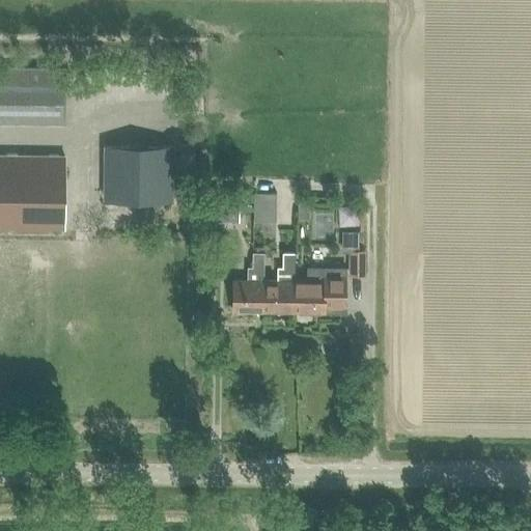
[(65,68),(0,67),(0,122),(64,123),(65,68)]
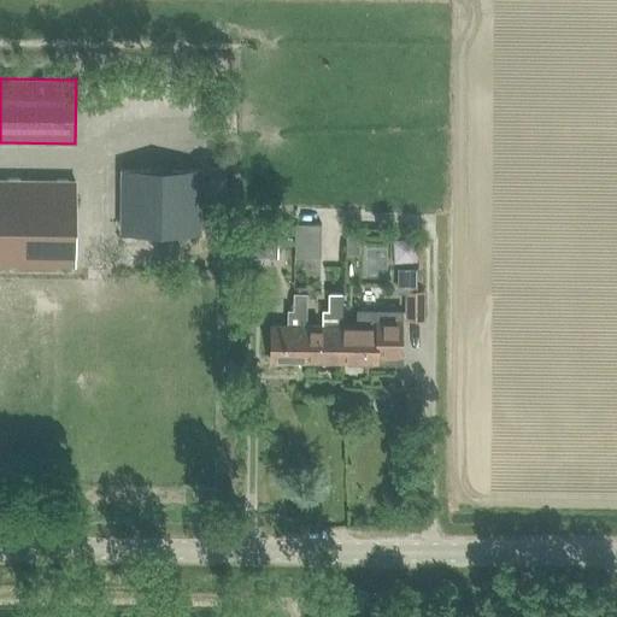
[(201,235),(203,170),(121,169),(121,234),(201,235)]
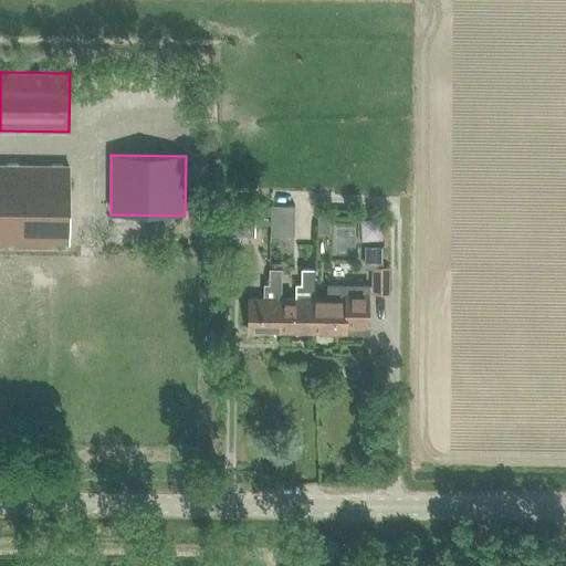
[(0,165),(0,242),(69,243),(70,167),(0,165)]
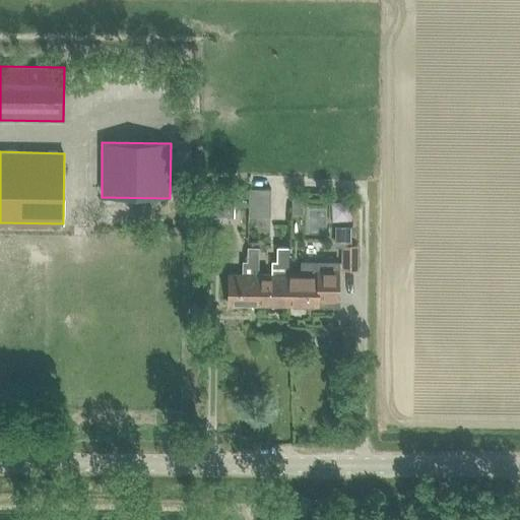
[(249,189),(248,207),(271,207),(271,189),(249,189)]
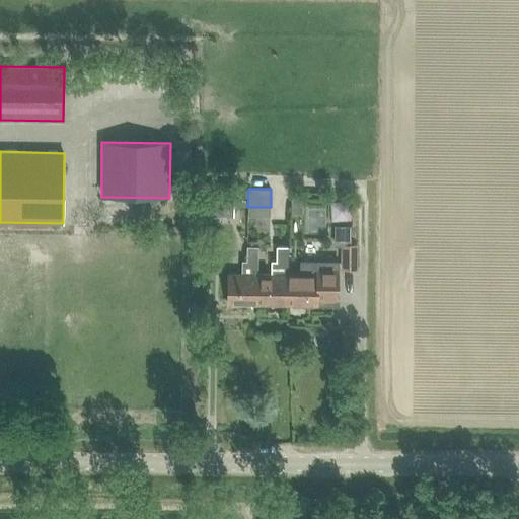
[(208,197),(208,217),(233,217),(233,197),(208,197)]
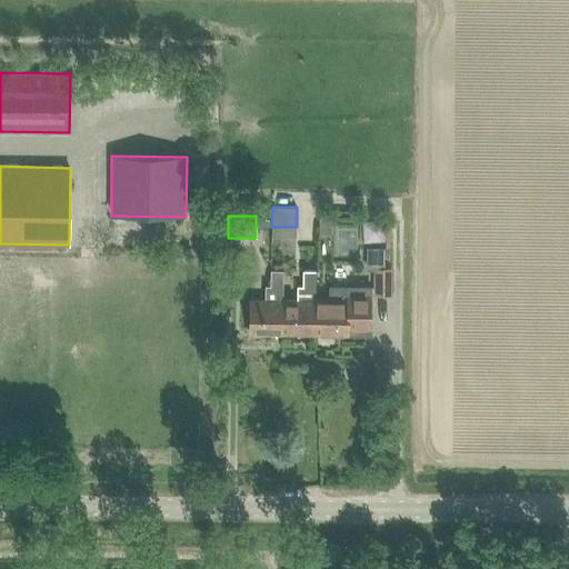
[(391,293),(391,267),(376,267),(376,293),(391,293)]
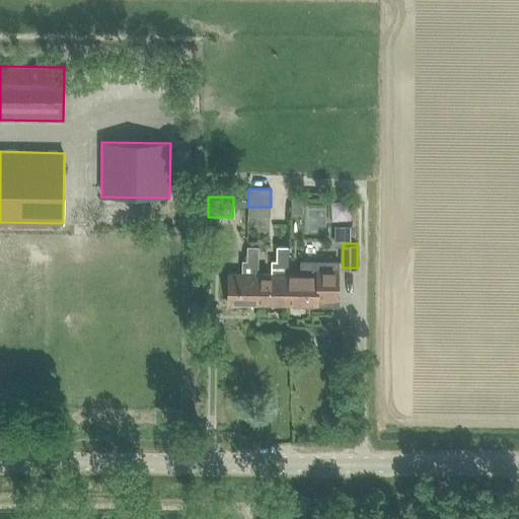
[(257,305),(257,274),(258,247),(247,247),(247,262),(242,262),(242,274),(229,274),(228,274),(228,305),(229,305),(257,305)]
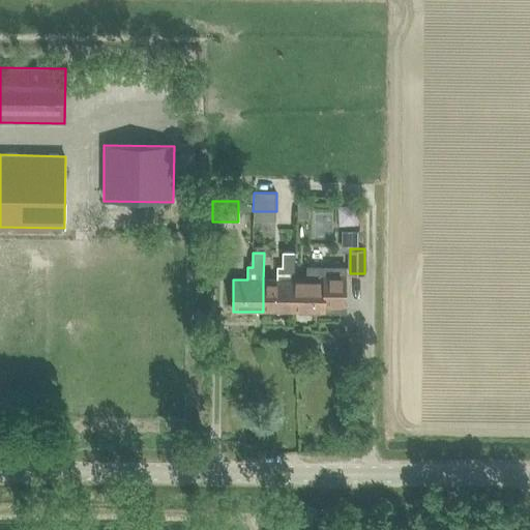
[(294,312),(294,281),(294,253),(283,253),(283,267),(276,267),(276,280),(263,280),(263,312),(294,312)]
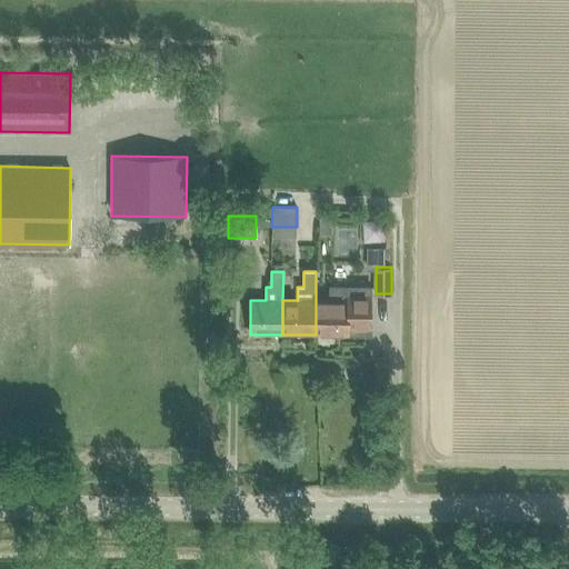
[(347,336),(348,336),(371,336),(371,288),(331,288),(331,301),(316,301),(316,335),(347,335),(347,336)]
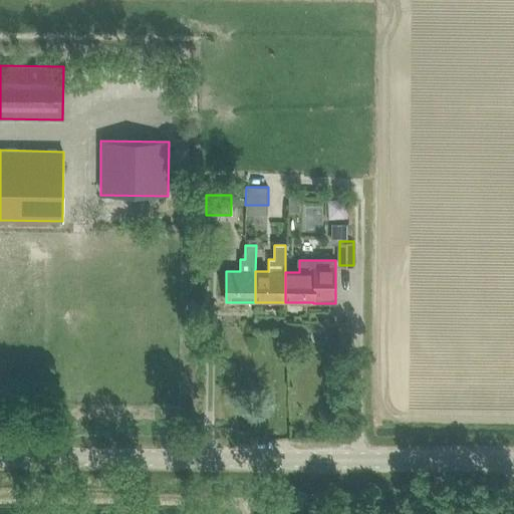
All buildings are outlined.
